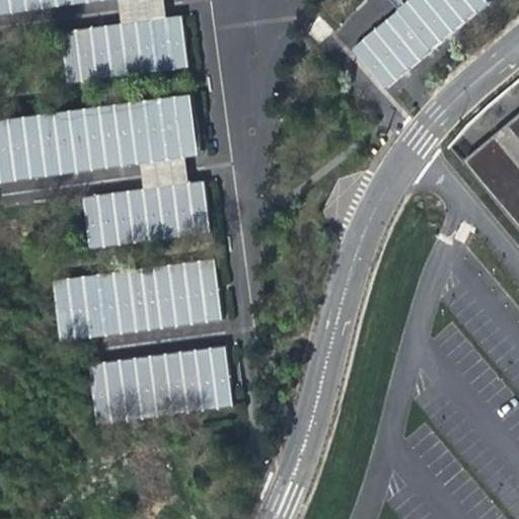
[(0,0),(0,14),(105,0),(120,0),(123,23),(168,17),(165,0),(0,0)]
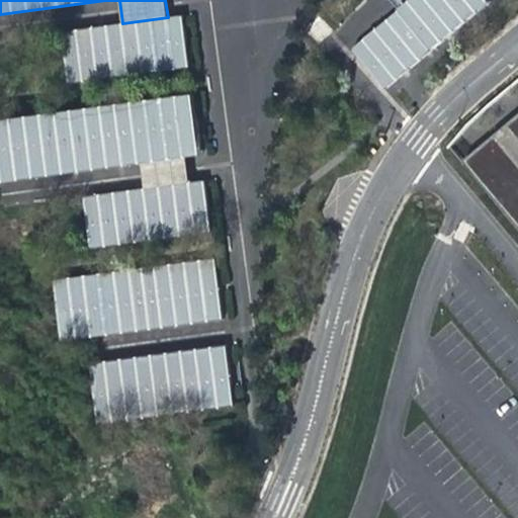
[(410,0),(353,48),(387,89),(490,2),(487,0),(410,0)]
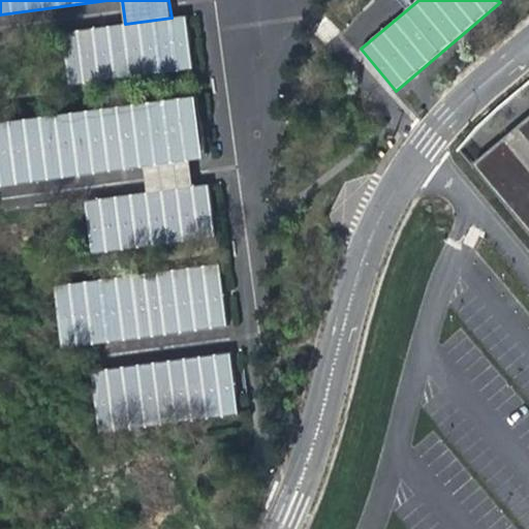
[(354,49),(377,30),(364,14),(341,33),(354,49)]
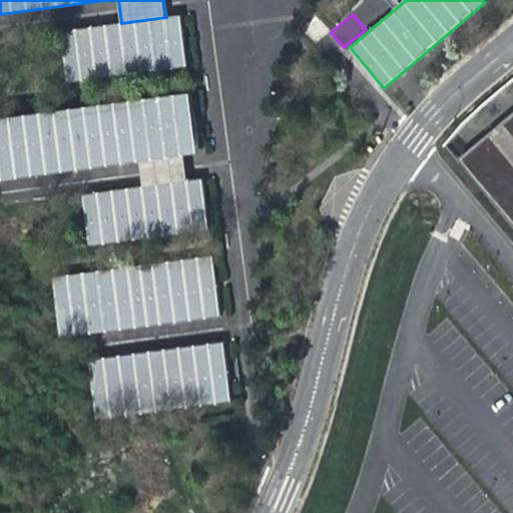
[(166,17),(121,23),(63,32),(70,82),(187,66),(180,15),(166,17)]
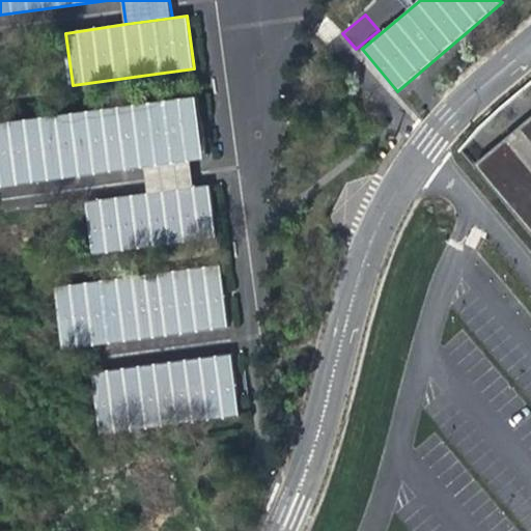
[(198,96),(0,123),(0,187),(146,167),(149,194),(195,188),(191,161),(207,158),(198,96)]
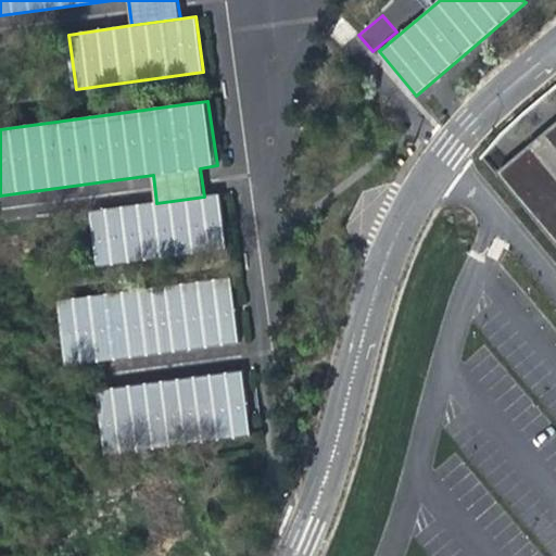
[(555,123),(497,173),(555,241),(555,123)]
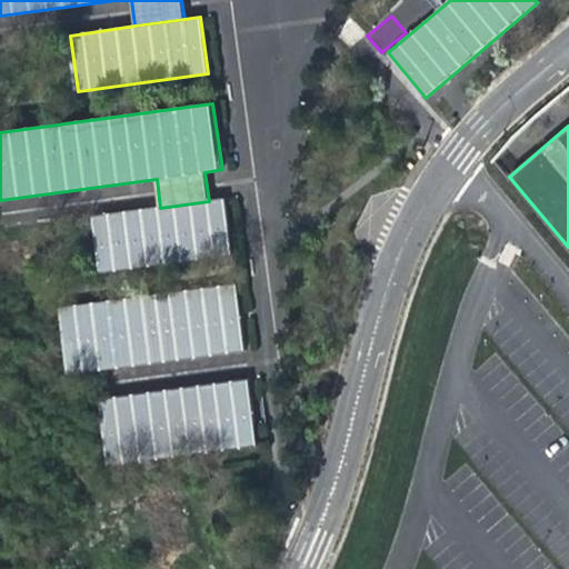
[(209,201),(160,208),(95,216),(101,272),(233,255),(226,199),(209,201)]
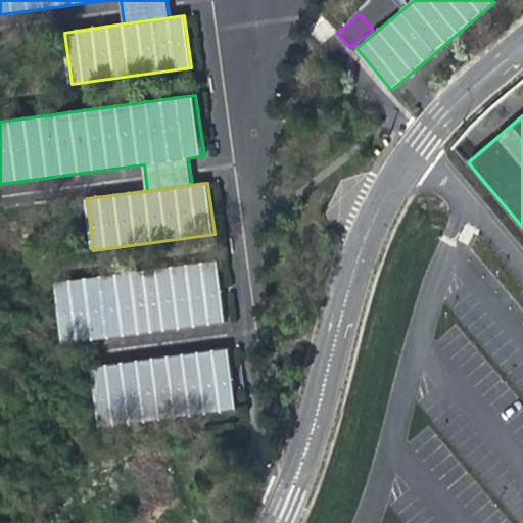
[(220,260),(57,282),(65,343),(92,340),(228,322),(220,260)]
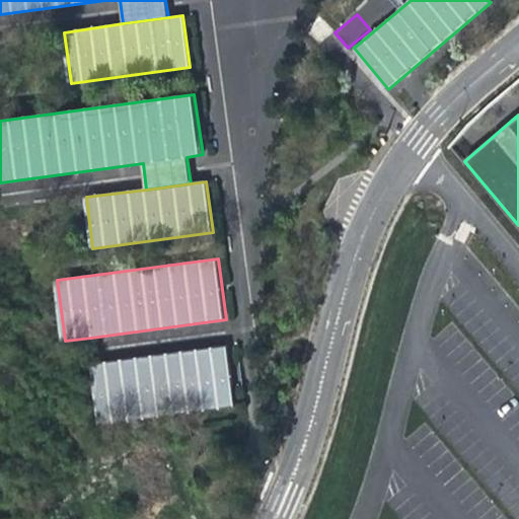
[(98,364),(92,365),(100,426),(235,406),(232,382),(227,346),(98,364)]
